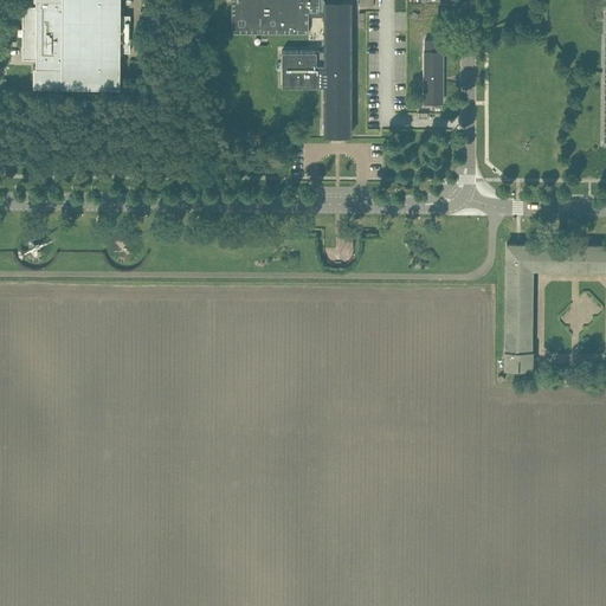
[(120,14),(120,13),(120,6),(120,0),(36,0),(36,5),(23,5),(23,28),(25,28),(25,34),(23,34),(23,58),(36,58),(36,65),(33,65),(33,84),(120,85),(120,51),(130,51),(130,14),(120,14)]
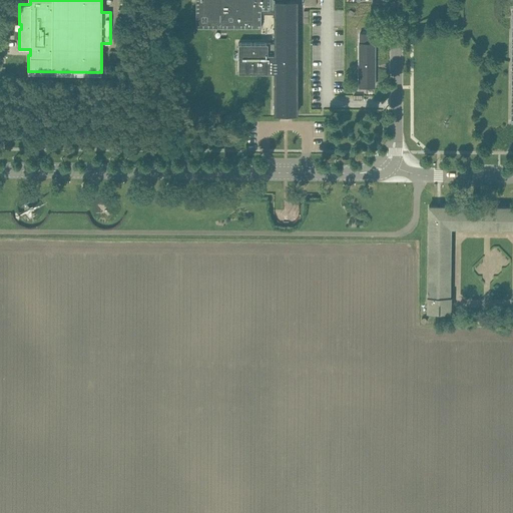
[(195,27),(262,27),(262,13),(275,13),(275,9),(271,9),(270,0),(195,0),(195,2),(173,2),(173,14),(191,14),(191,6),(195,6),(195,27)]
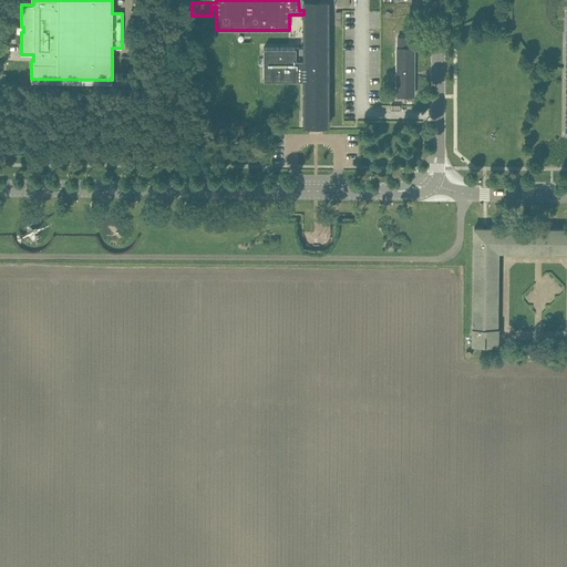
[(312,0),(312,1),(310,1),(303,1),(303,10),(303,14),(303,47),(264,48),(264,80),(303,80),(303,125),(312,125),(312,130),(319,130),(319,125),(328,125),(328,1),(319,1),(318,0),(312,0)]
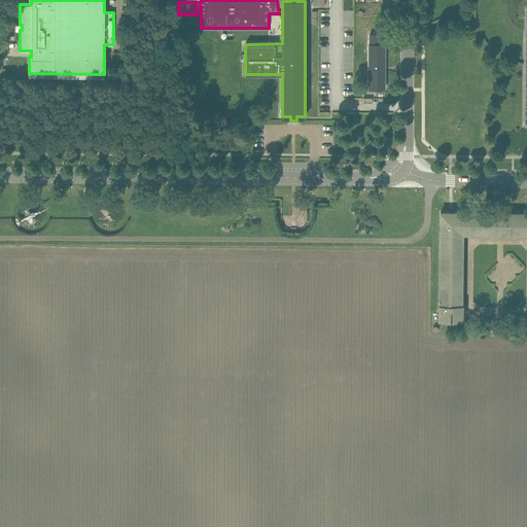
[(384,43),(378,43),(378,34),(370,34),(370,43),(369,43),(369,89),(384,89),(384,43)]
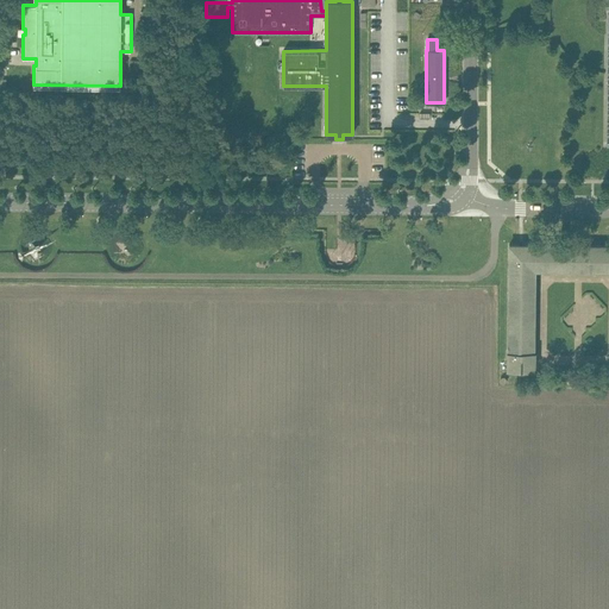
[(608,245),(509,244),(508,351),(507,351),(507,369),(533,369),(533,364),(529,364),(529,357),(533,357),(534,352),(533,352),(534,269),(576,269),(576,267),(581,267),(581,269),(608,269),(608,245)]
